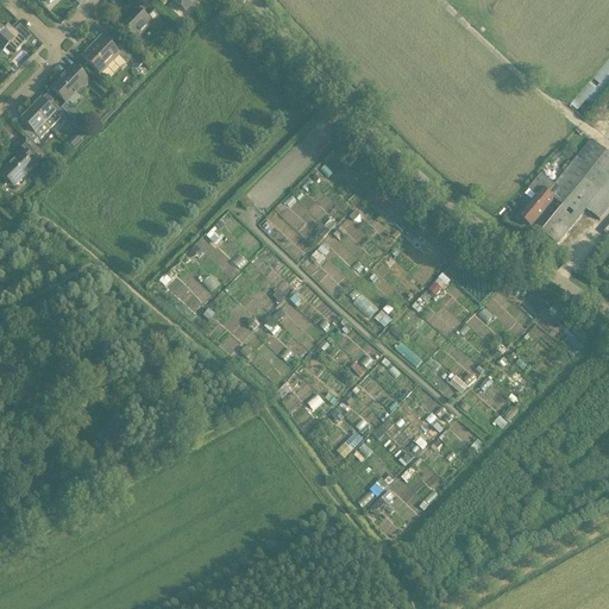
[(173,0),(183,11),(193,0),(195,0),(196,0),(195,0),(173,0)]
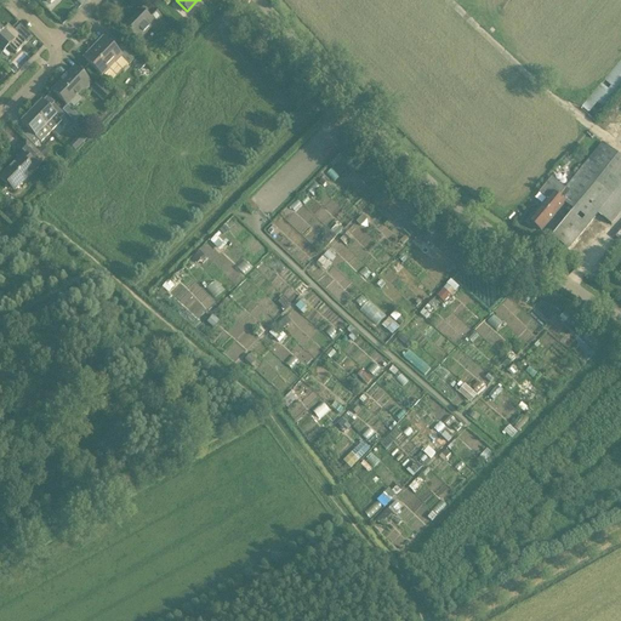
[(141,11),(124,28),(138,43),(151,29),(155,33),(165,22),(154,11),(148,17),(141,11)]
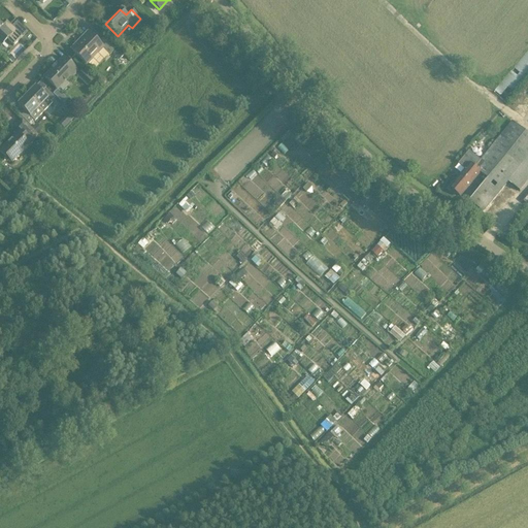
[(17,22),(11,27),(18,32),(23,27),(17,22)]
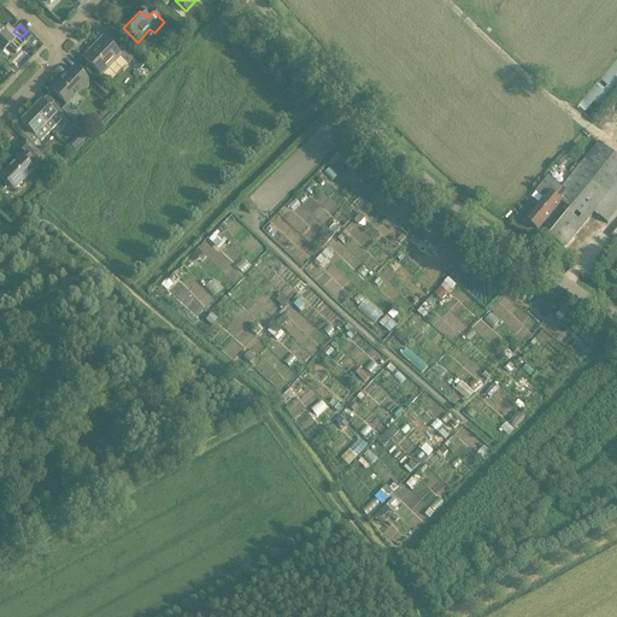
[(0,28),(0,53),(0,54),(7,47),(16,54),(27,43),(21,37),(13,31),(12,29),(6,34),(0,28)]
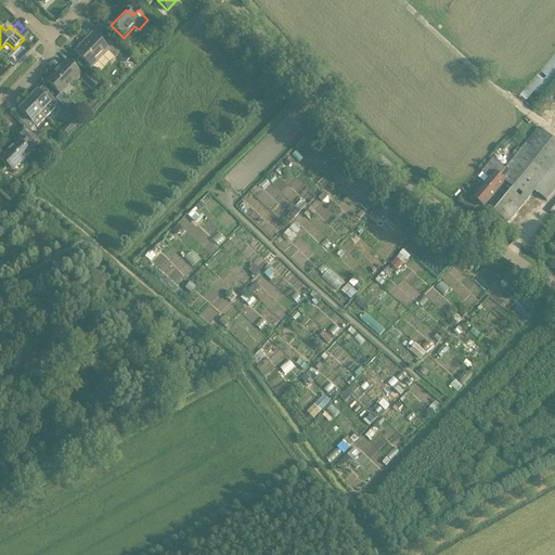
[(86,44),(77,53),(91,67),(107,50),(115,59),(121,52),(108,40),(104,46),(92,35),(85,43),(86,44)]
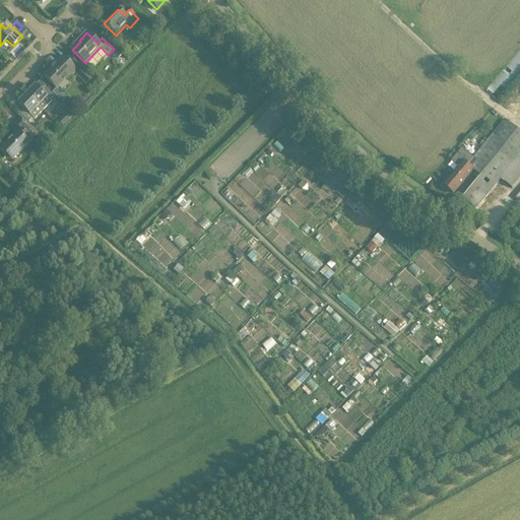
[(501,83),(507,88),(519,71),(519,49),(506,68),(505,67),(489,88),(494,92),(501,83)]
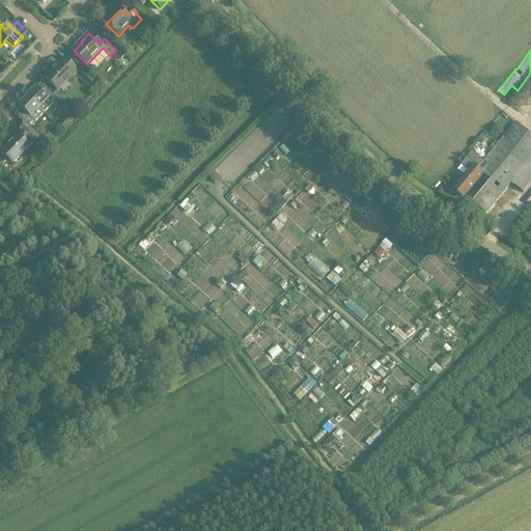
[(117,51),(113,55),(119,61),(123,56),(117,51)]
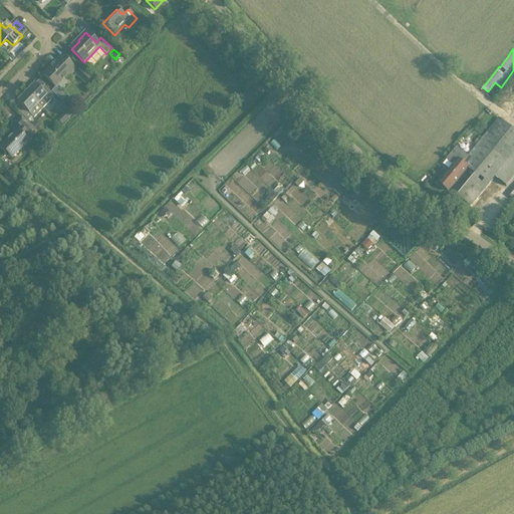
[(60,57),(42,75),(55,87),(67,75),(69,77),(75,71),(60,57)]
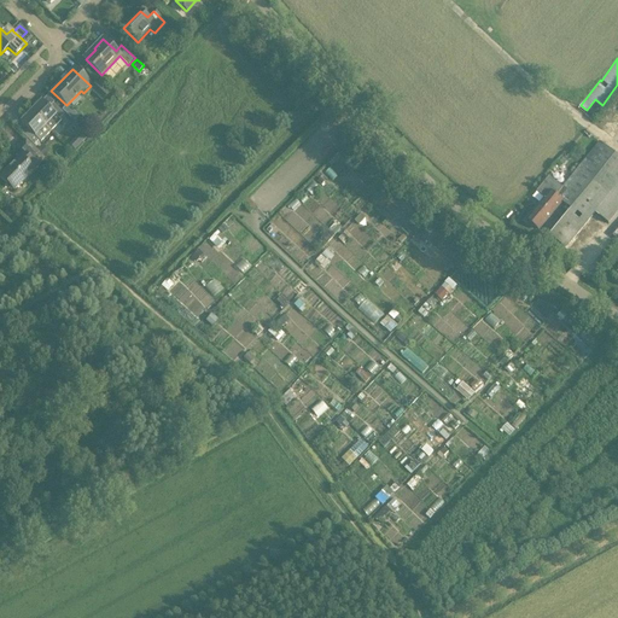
[(97,82),(89,89),(101,101),(110,94),(97,82)]
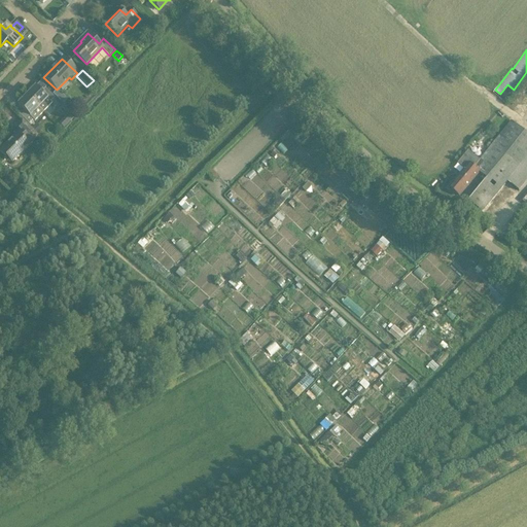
[(26,96),(38,108),(43,113),(51,104),(50,102),(55,98),(44,89),(40,93),(34,88),(26,96)]
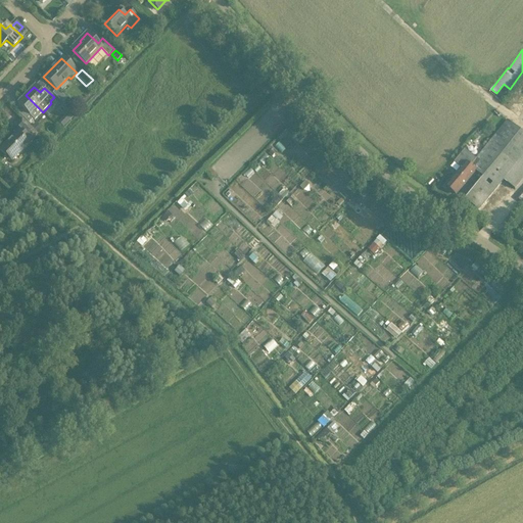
[(56,89),(51,94),(62,103),(66,99),(56,89)]
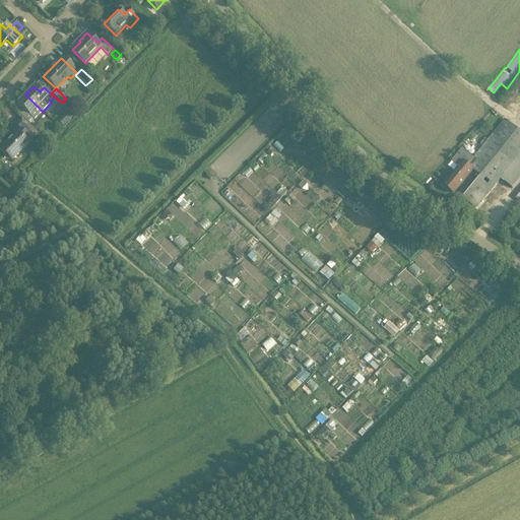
[(38,107),(25,94),(17,104),(23,109),(19,114),(28,122),(33,119),(29,115),(38,107)]
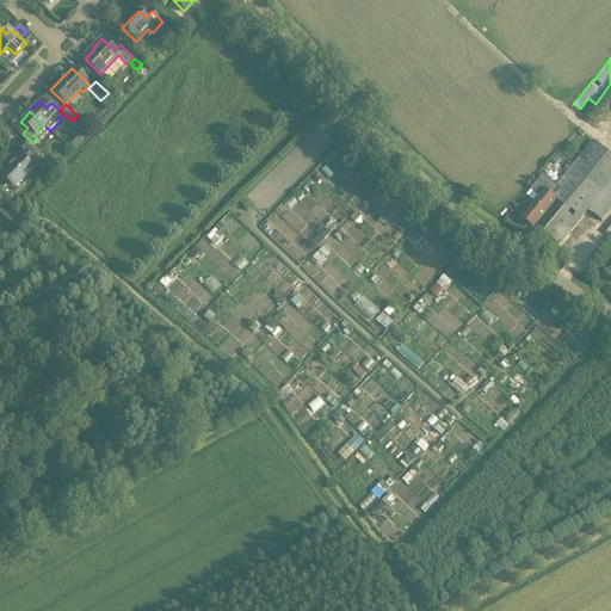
[(80,131),(68,144),(74,149),(86,136),(80,131)]
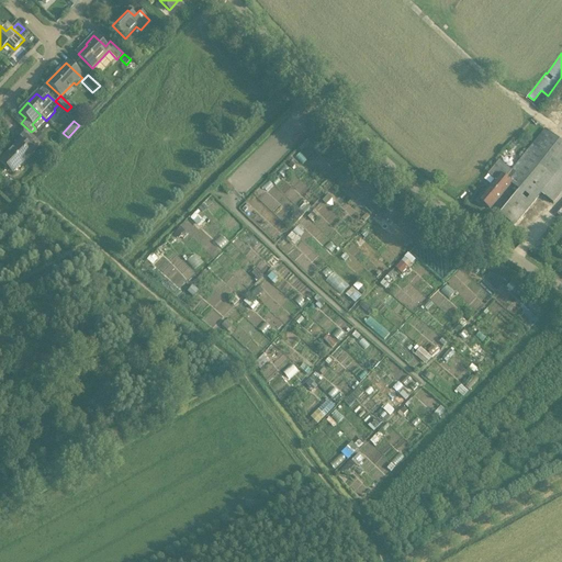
[(21,138),(0,159),(0,161),(6,168),(8,167),(13,172),(41,144),(38,143),(34,138),(23,127),(17,134),(21,138)]
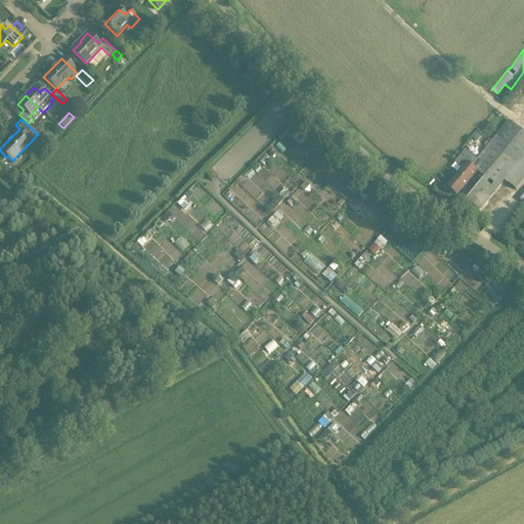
[(518,190),(523,181),(523,131),(508,120),(472,166),(485,176),(467,201),(482,212),(506,181),(518,190)]
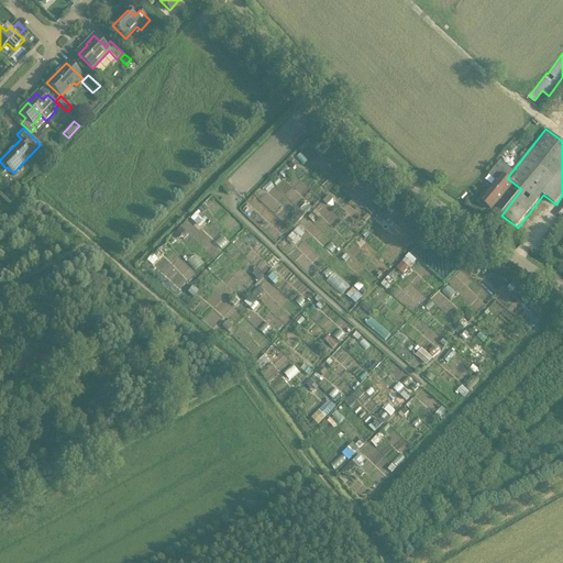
[(39,134),(34,139),(39,143),(44,139),(39,134)]
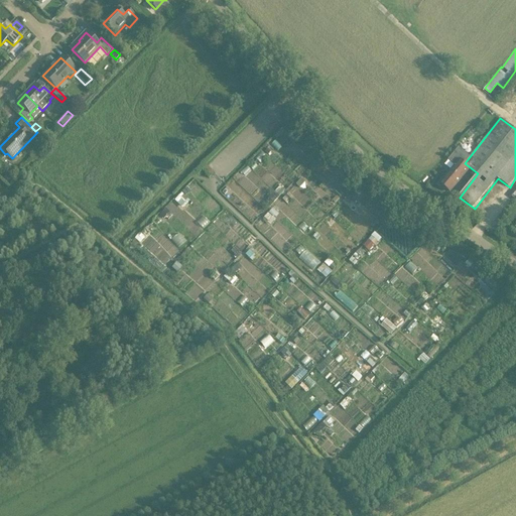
[(470,172),(460,163),(437,189),(448,199),(470,172)]
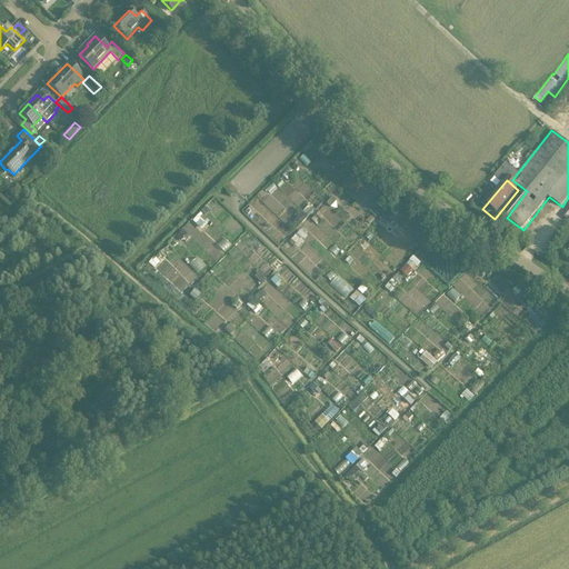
[(192,221),(200,230),(209,221),(201,212),(192,221)]
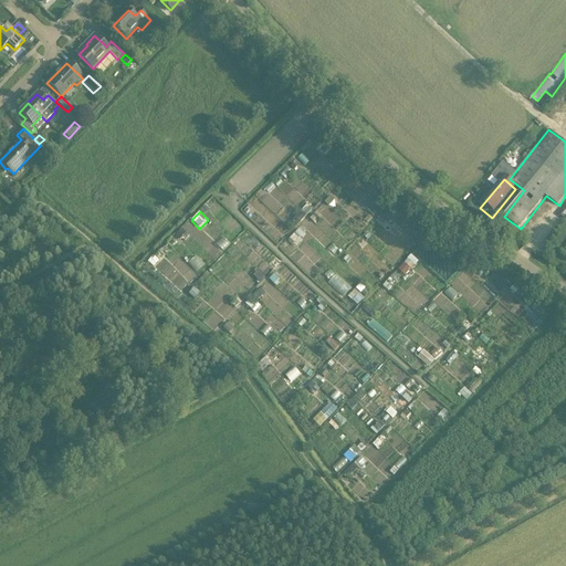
[(190,261),(196,270),(205,264),(198,255),(190,261)]
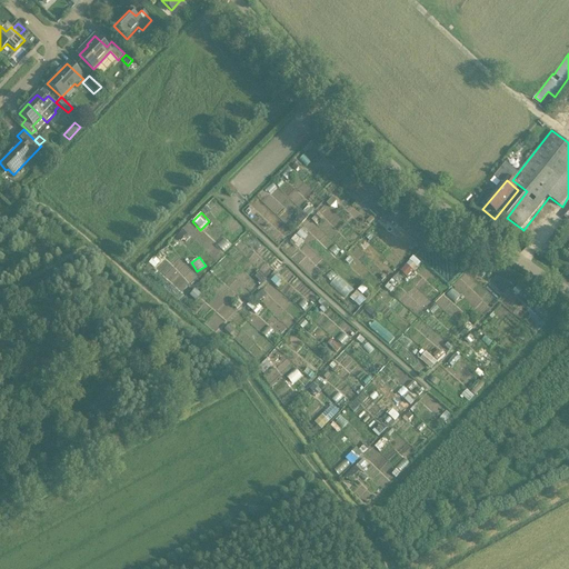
[(331,285),(346,298),(355,289),(339,275),(331,285)]
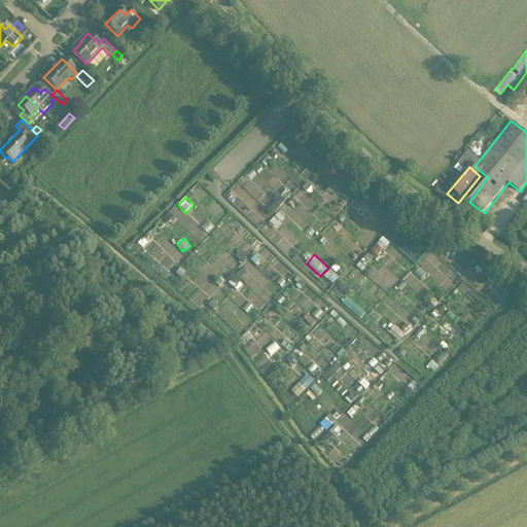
[(360,318),(364,313),(348,297),(344,303),(360,318)]
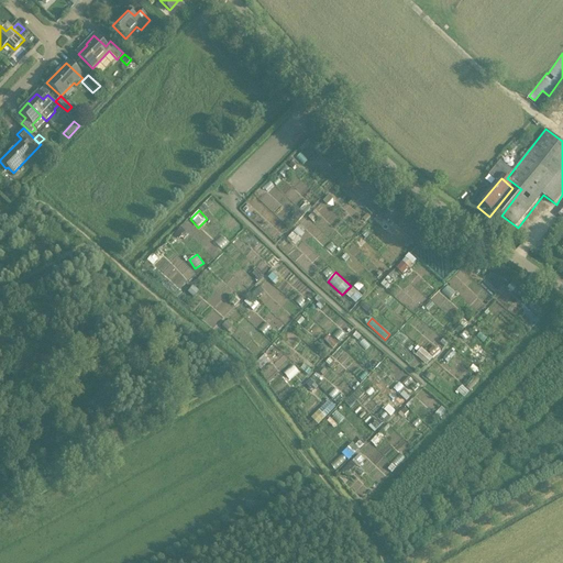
[(428,364),(433,357),(422,348),(416,354),(428,364)]
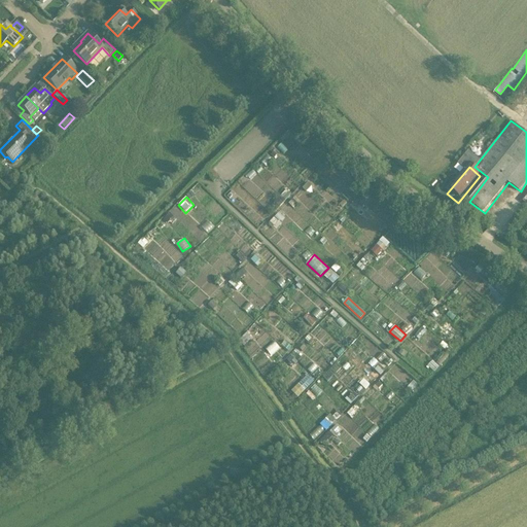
[(309,374),(292,390),(299,397),(316,380),(309,374)]
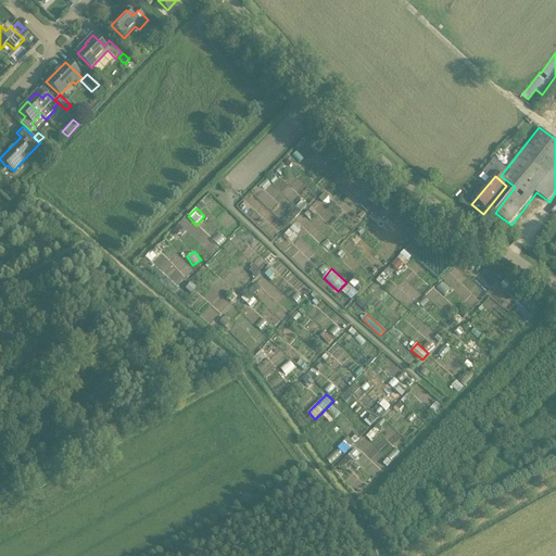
[(380,464),(388,456),(377,446),(370,454),(380,464)]
